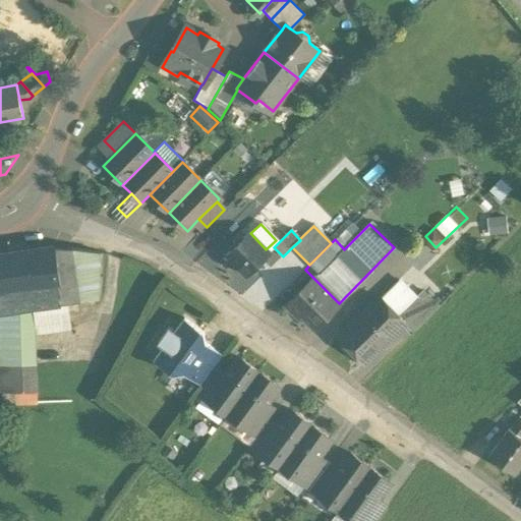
[(250,233),(227,255),(246,276),(270,253),(266,249),(250,233)]
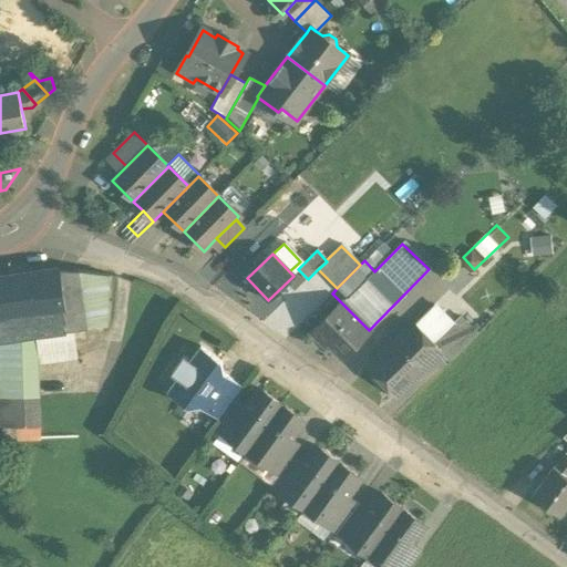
[(58,269),(44,271),(48,294),(55,292),(57,298),(61,298),(63,319),(34,322),(35,336),(88,329),(78,270),(58,269)]
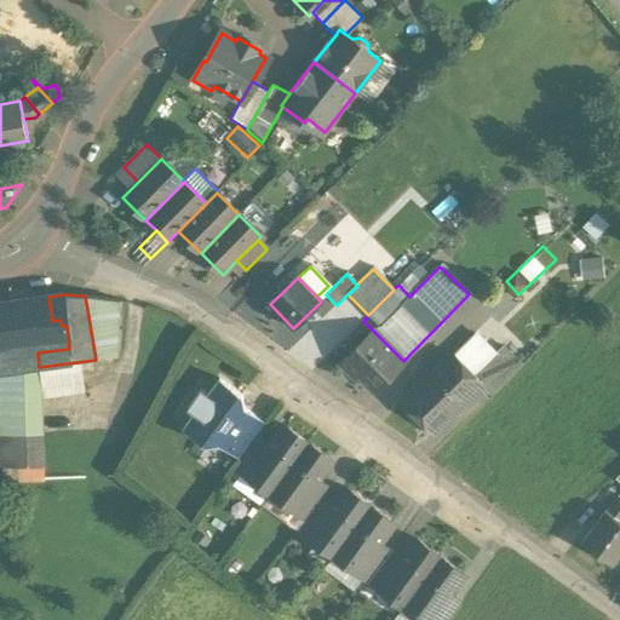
[(124,311),(85,296),(96,360),(125,359),(124,311)]
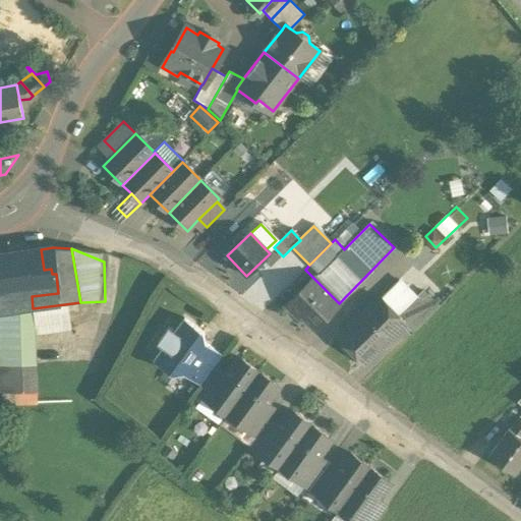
[(41,249),(25,250),(29,272),(44,270),(41,249)]
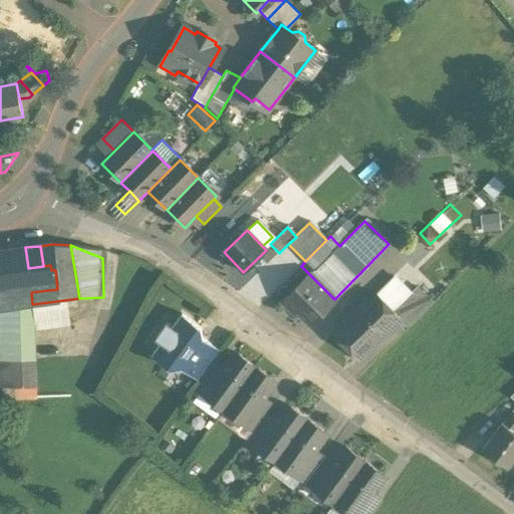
[(25,247),(0,250),(0,307),(32,304),(31,292),(28,268),(25,247)]
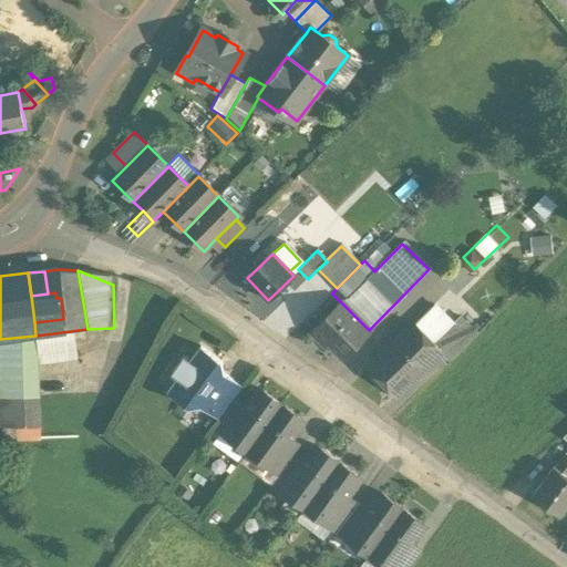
[(342,303),(315,330),(341,358),(369,330),(342,303)]
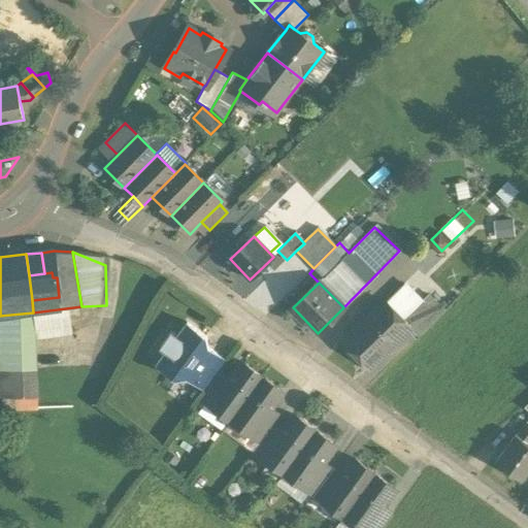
[(404,285),(386,302),(403,321),(422,302),(404,285)]
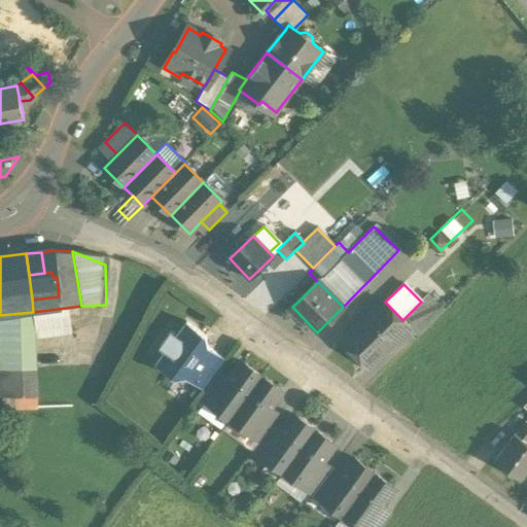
[(421,302),(402,320),(409,326),(409,327),(417,336),(443,311),(427,294),(421,302)]
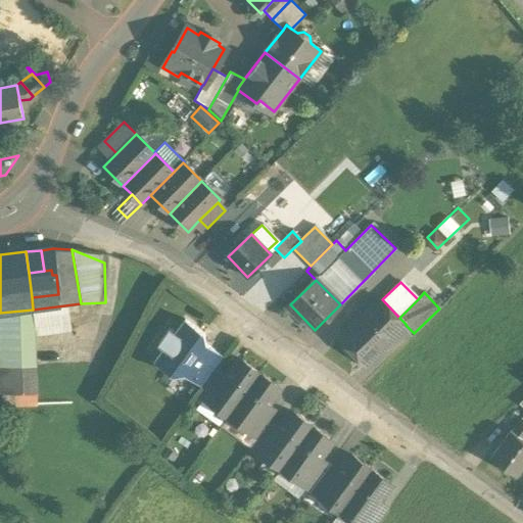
[(382,299),(341,339),(365,365),(406,325),(406,324),(399,318),(382,299)]
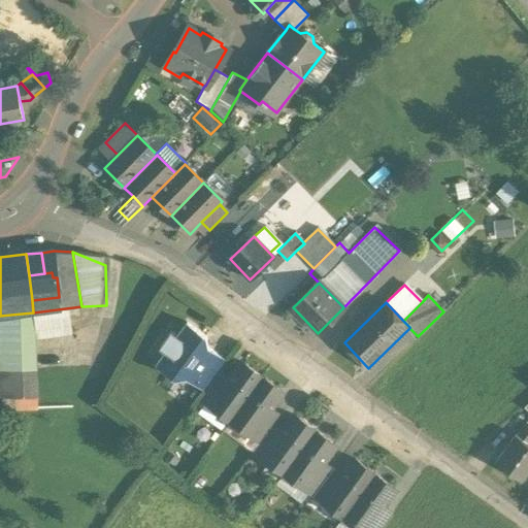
[(0,411),(40,406),(33,312),(0,316),(0,333),(6,377),(0,377),(0,411)]
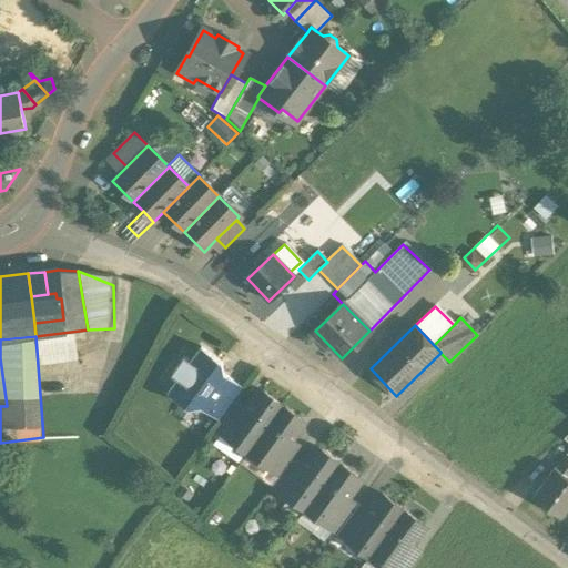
[(221,363),(201,347),(190,363),(183,358),(172,374),(179,378),(168,394),(188,408),(200,407),(206,412),(230,379),(223,375),(221,363)]
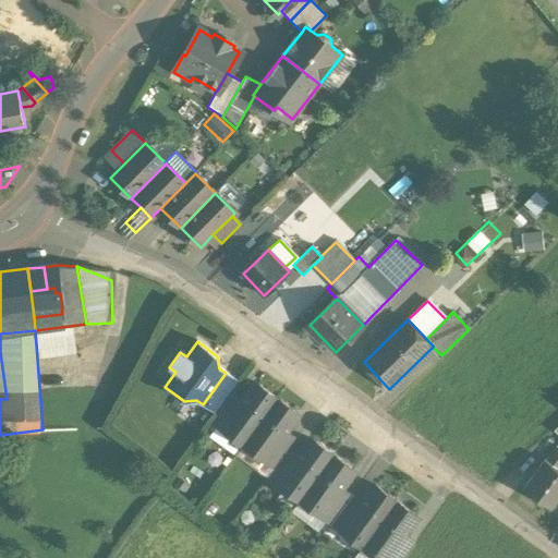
[(226,373),(203,404),(214,413),(217,414),(232,395),(240,383),(226,373)]
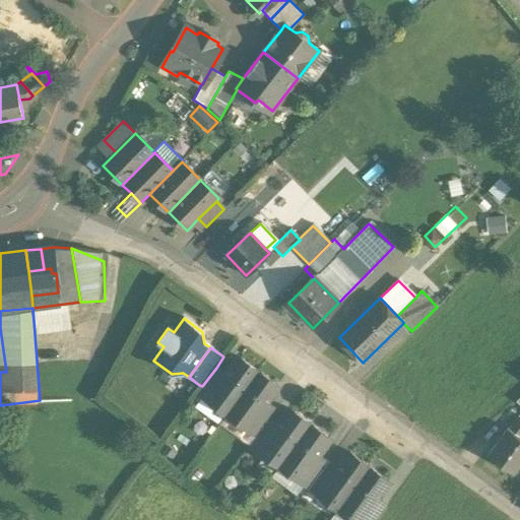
[(226,375),(208,399),(228,413),(258,373),(238,359),(226,375)]
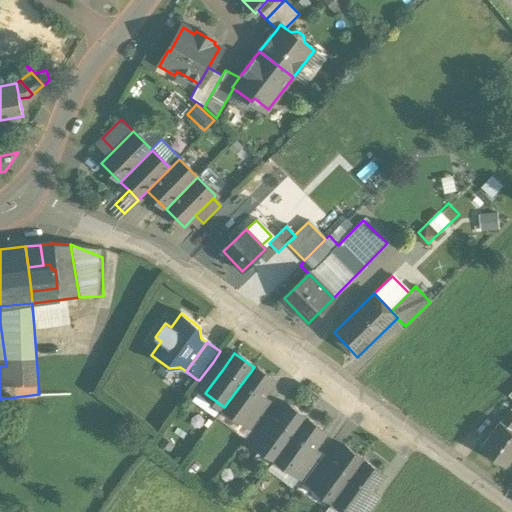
[(199,380),(195,386),(205,393),(223,369),(213,362),(199,380)]
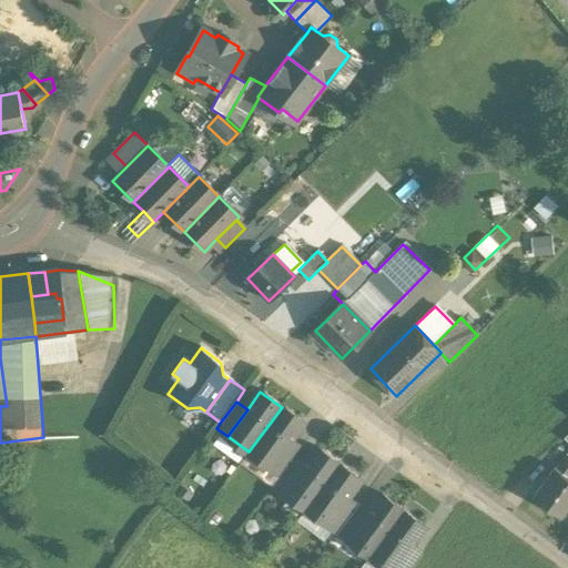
[(282,407),(249,452),(270,468),(290,440),(303,423),(282,407)]
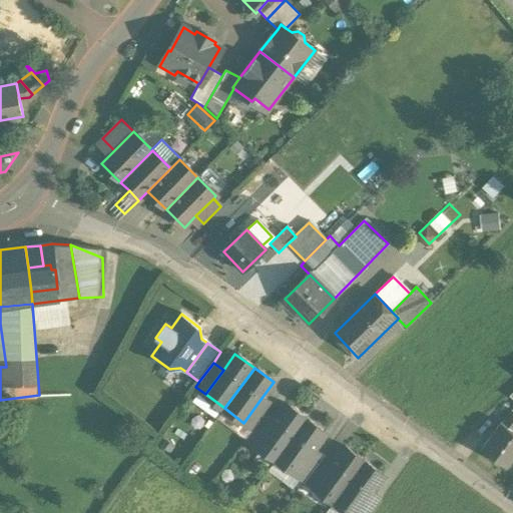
[(262,398),(243,423),(253,430),(265,415),(272,405),(262,398)]
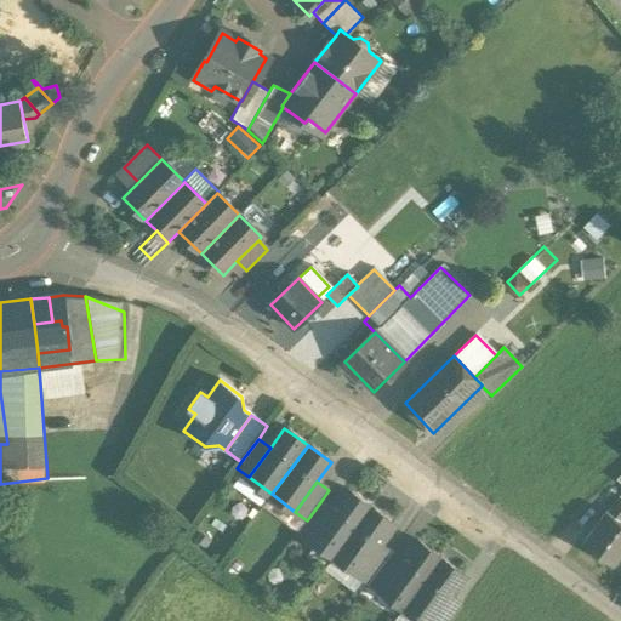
[(331,511),(311,540),(334,557),(370,507),(347,490),(331,511)]
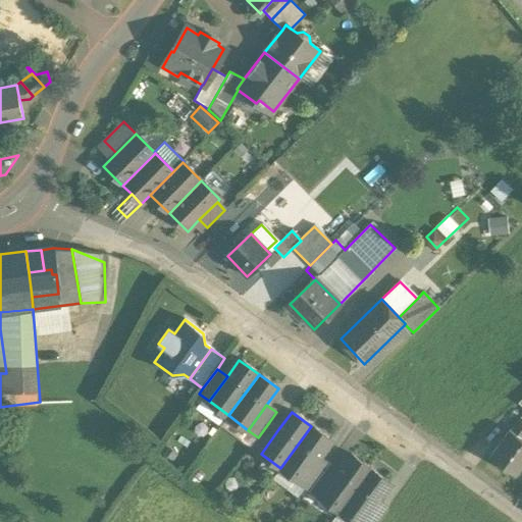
[(521,418),(511,430),(521,438),(521,418)]
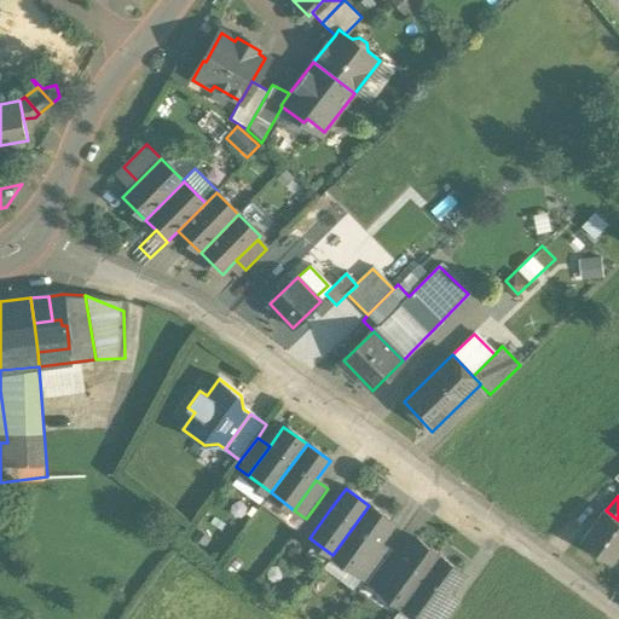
[(306,519),(298,530),(310,538),(330,509),(319,501),(306,519)]
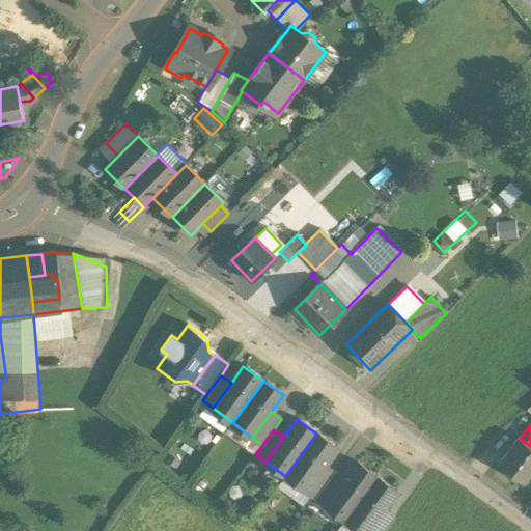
[(316,434),(285,476),(306,491),(324,467),(336,449),(316,434)]
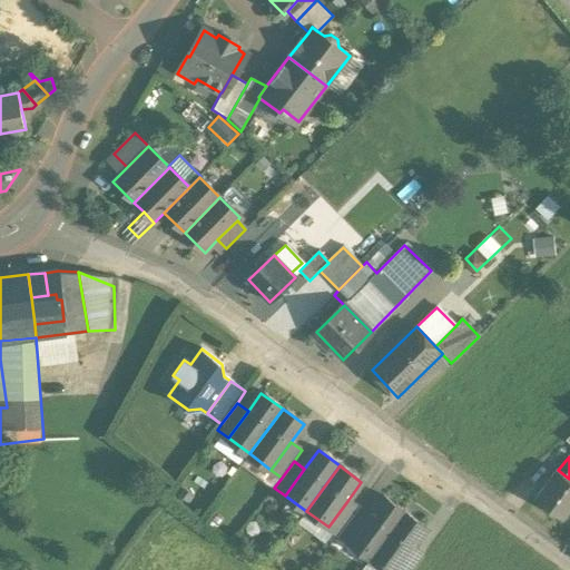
[(569,479),(558,470),(536,499),(563,520),(569,511),(569,479)]
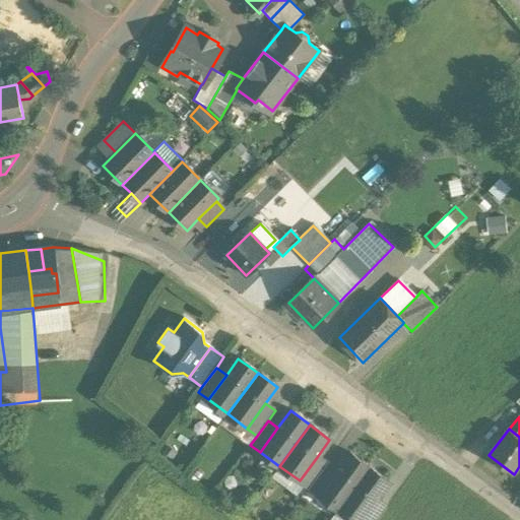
[(336,470),(319,496),(338,510),(369,467),(349,453),(336,470)]
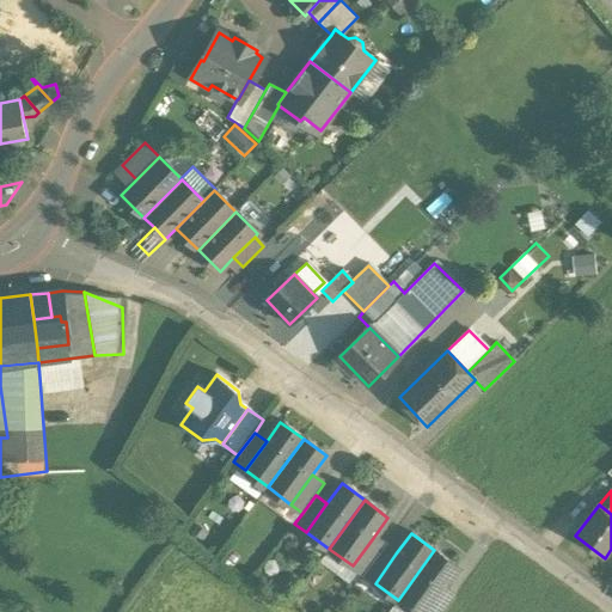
[(385,545),(373,538),(353,565),(363,574),(385,545)]
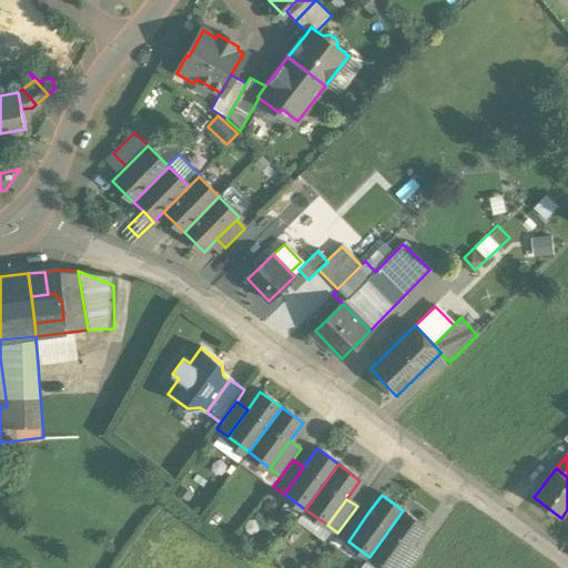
[(357,506),(337,533),(348,541),(367,514),(357,506)]
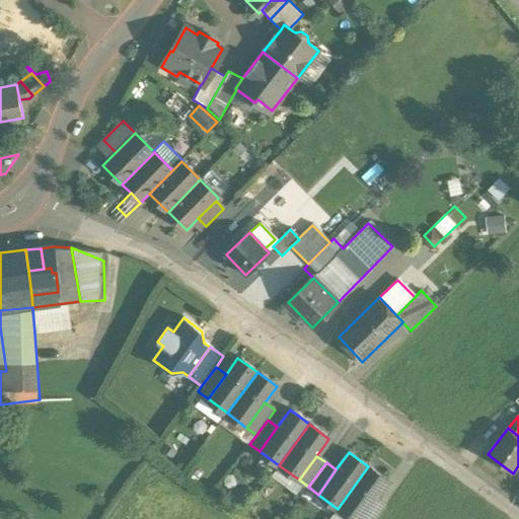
[(368,466),(338,509),(351,518),(360,518),(375,499),(387,482),(368,466)]
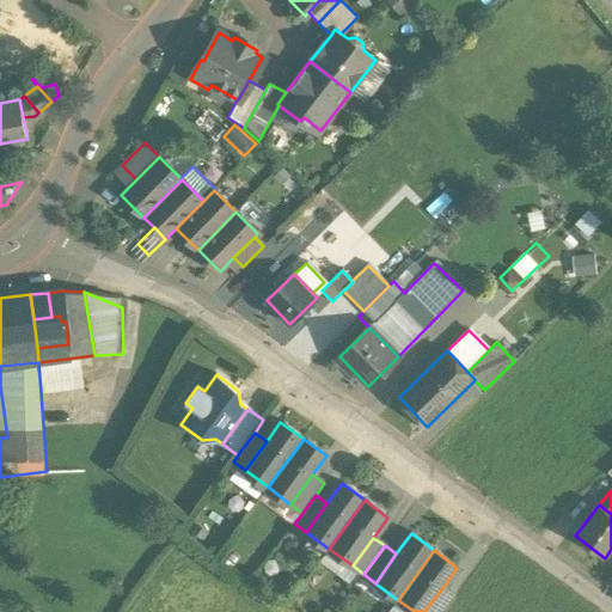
[(442,588),(424,611),(442,611),(453,597),(442,588)]
